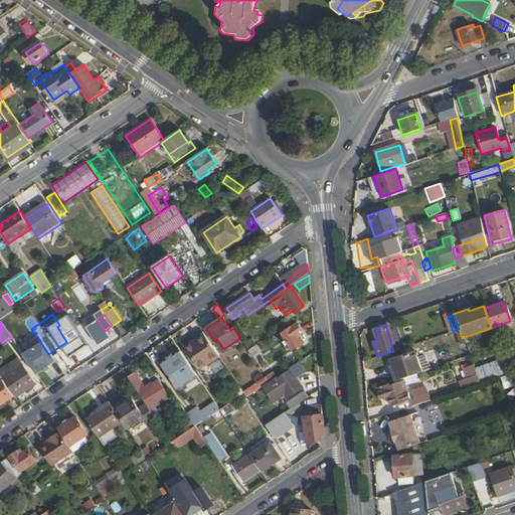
[(283,335),(293,350),(301,344),(297,337),(302,333),(297,325),(283,335)]
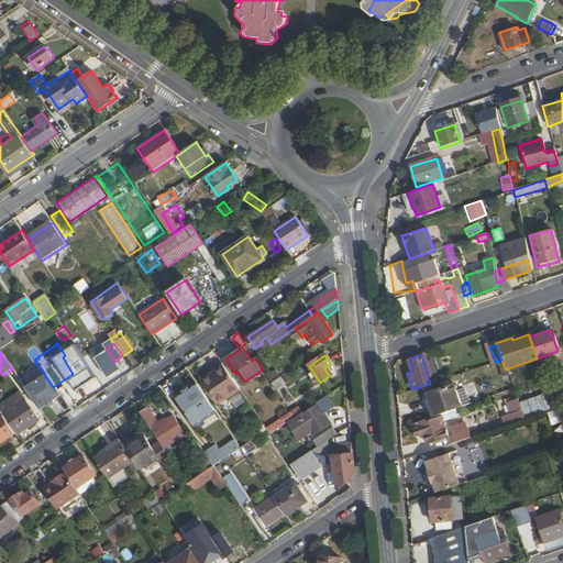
[(101,368),(108,378),(120,370),(114,362),(113,360),(101,368)]
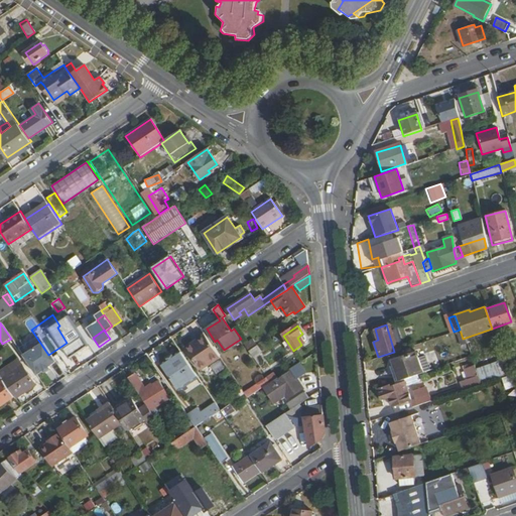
[(454,332),(458,344),(464,343),(463,339),(460,330),(454,332)]
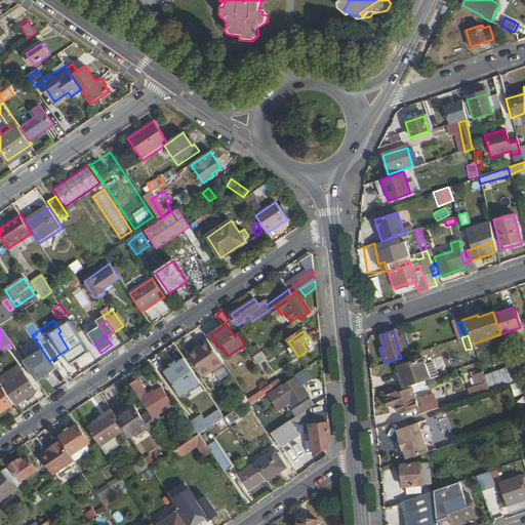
[(225,363),(210,342),(198,351),(196,349),(190,354),(205,376),(225,363)]
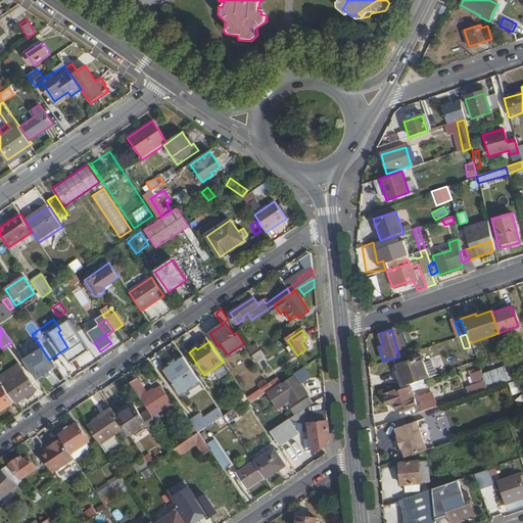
[(220,344),(218,346),(225,357),(227,355),(227,354),(220,344)]
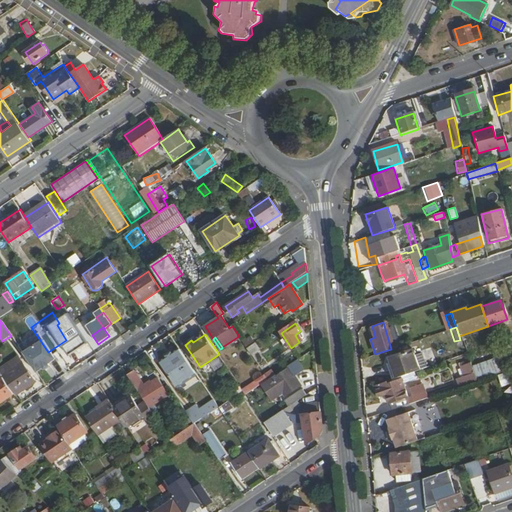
[(256,342),(247,348),(252,354),(260,348),(256,342)]
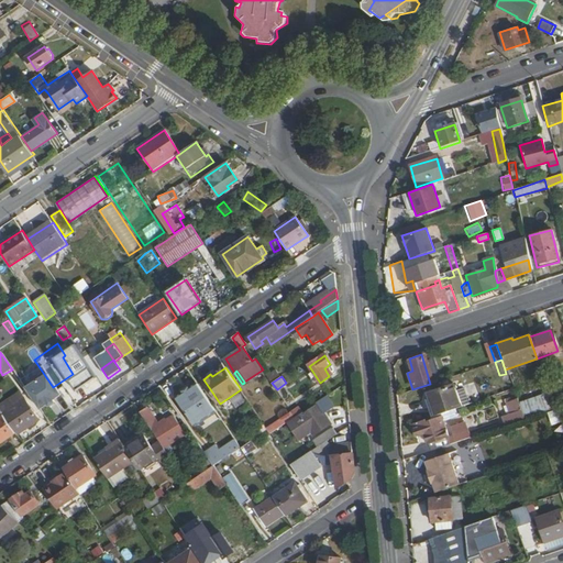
[(181,394),(175,399),(194,427),(214,412),(196,385),(189,389),(187,387),(180,392),(181,394)]
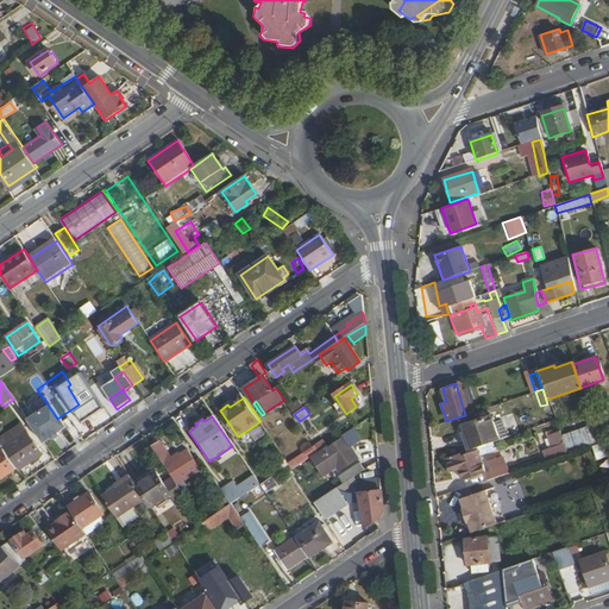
[(459,426),(468,450),(473,447),(493,441),(495,441),(489,425),(487,418),(459,426)]
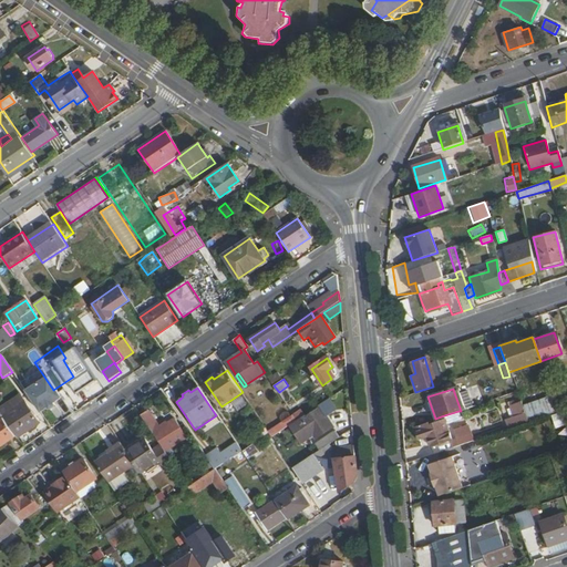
[(455,395),(461,411),(468,408),(463,392),(455,395)]
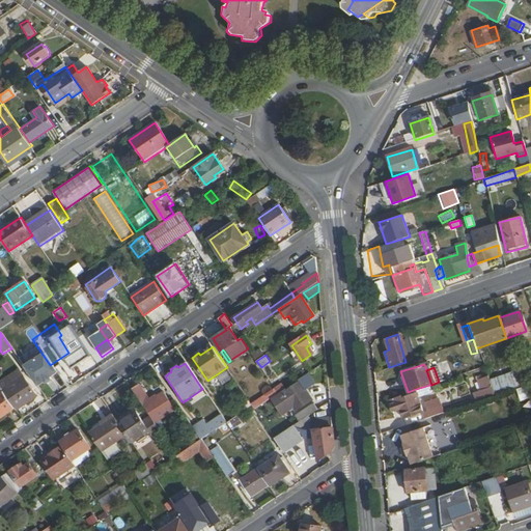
[(19,370),(0,383),(0,387),(2,390),(22,375),(19,370)]
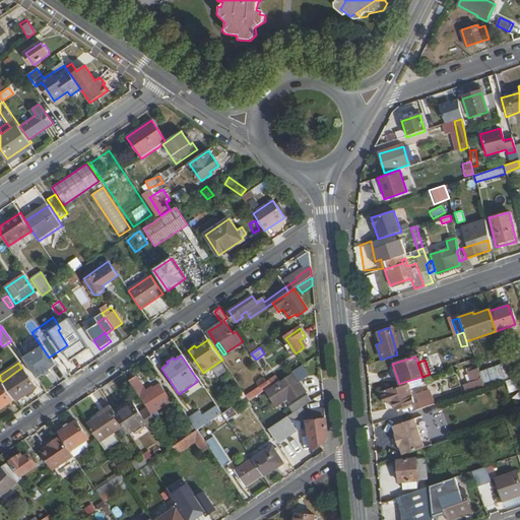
[(460,386),(463,394),(482,387),(477,376),(475,367),(471,368),(472,371),(465,373),(468,383),(460,386)]
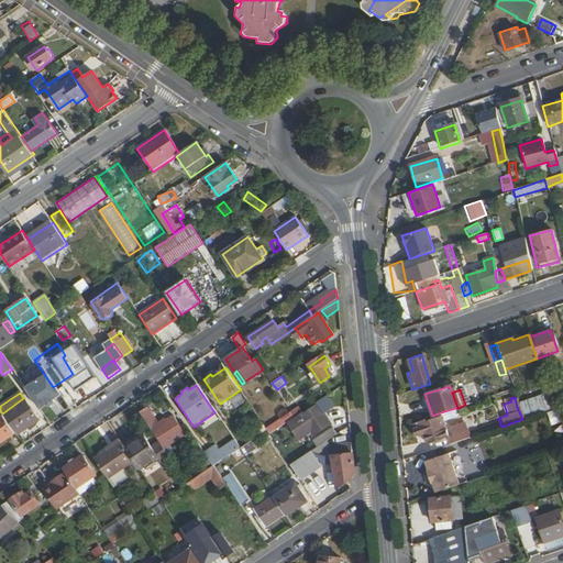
[(2,415),(15,432),(17,434),(37,421),(23,398),(2,414),(2,415)]
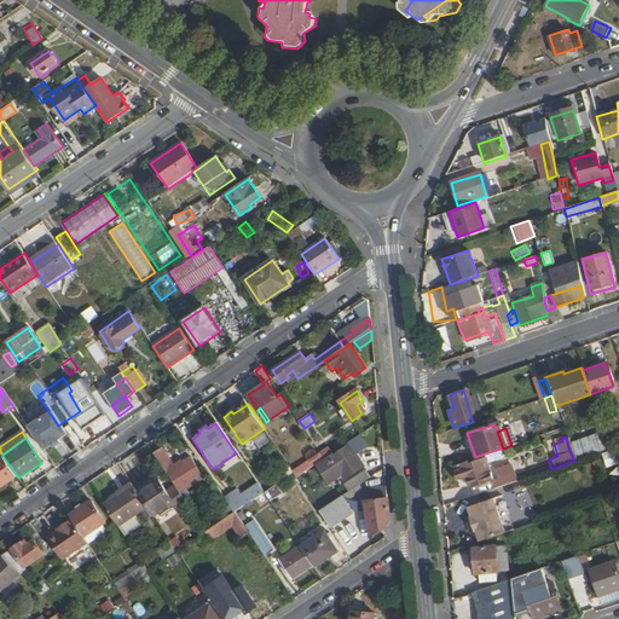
[(568,447),(574,461),(609,449),(606,441),(580,450),(578,444),(568,447)]
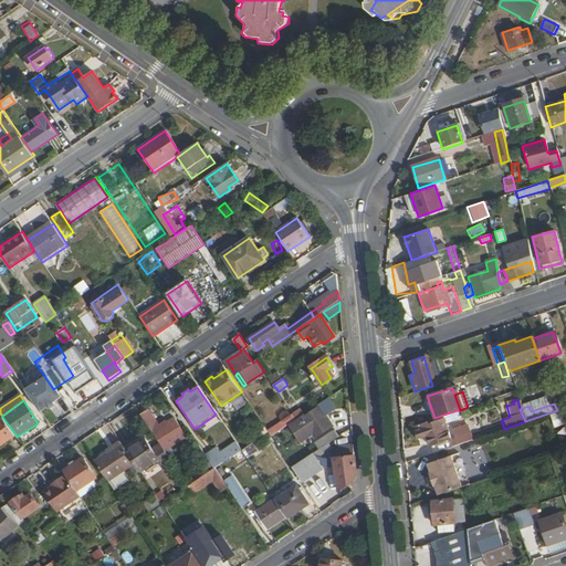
[(161,443),(164,447),(168,443),(166,441),(182,430),(175,418),(161,427),(149,408),(142,415),(161,443)]
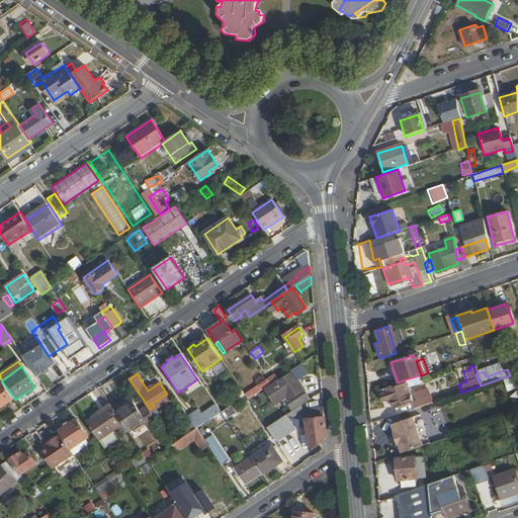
[(279,383),(291,399),(304,390),(291,373),(279,383)]
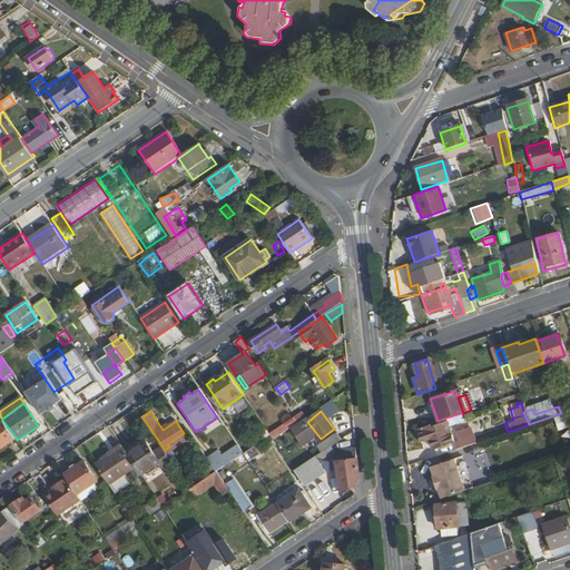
[(438,421),(414,430),(419,441),(426,439),(430,449),(451,442),(445,425),(460,421),(458,414),(443,419),(438,421)]
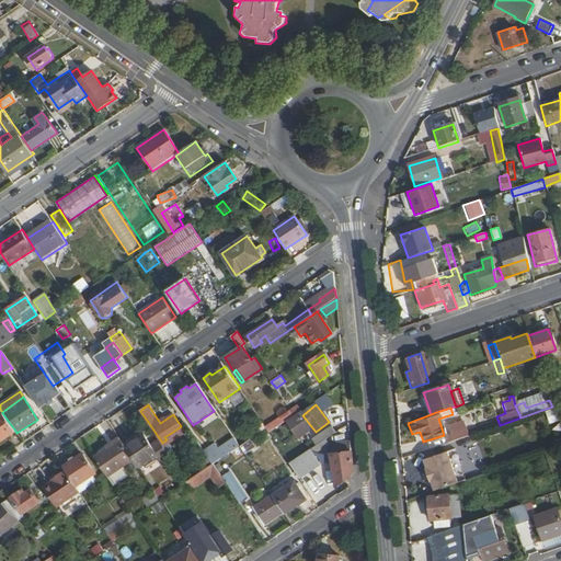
[(553,408),(544,411),(549,424),(559,420),(553,408)]
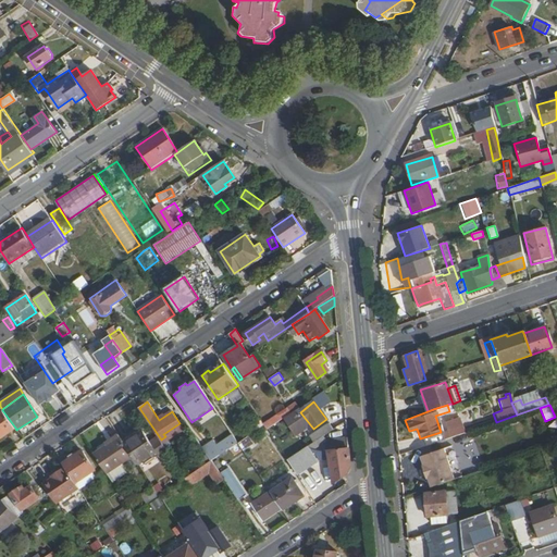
[(287,406),(265,424),(270,430),(292,410),(287,406)]
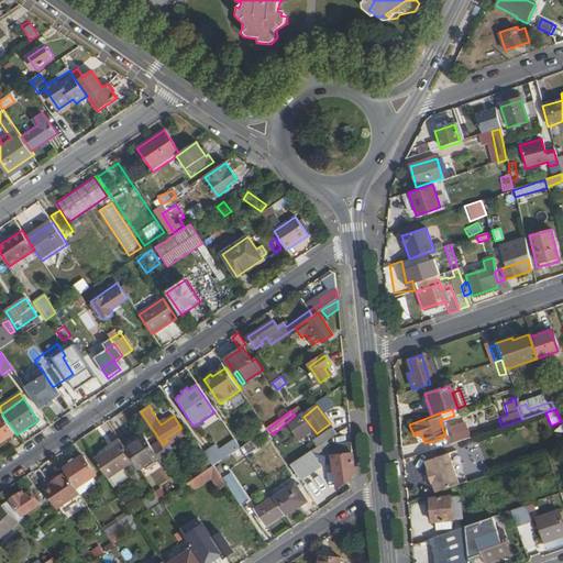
[(0,416),(0,443),(15,432),(2,415),(0,416)]
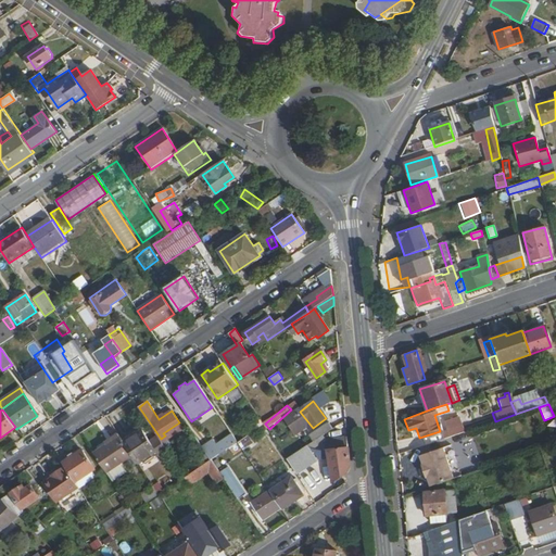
[(440,421),(445,438),(464,431),(458,416),(440,421)]
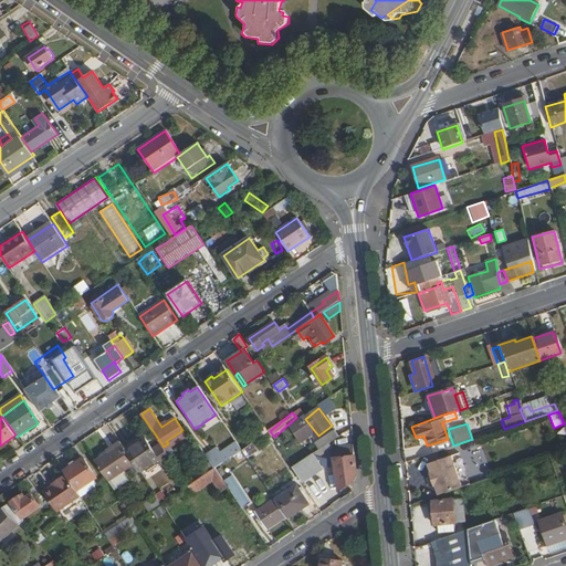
[(335,428),(316,441),(321,448),(339,435),(335,428)]
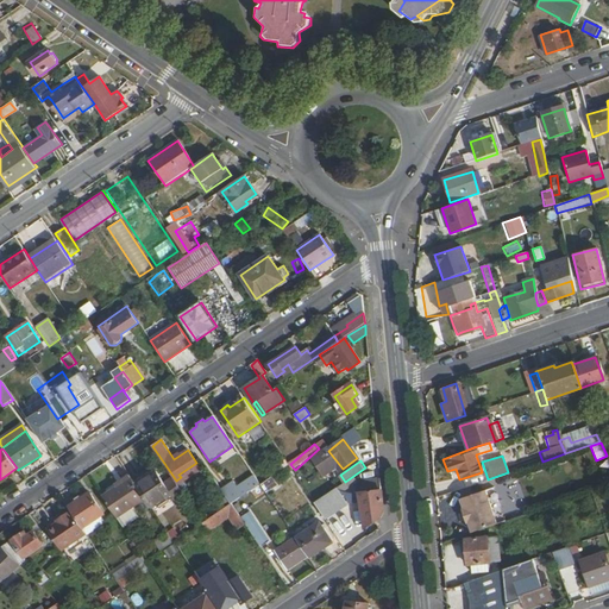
[(137,483),(146,497),(151,506),(170,493),(174,496),(182,490),(176,481),(174,477),(164,483),(156,470),(137,483)]
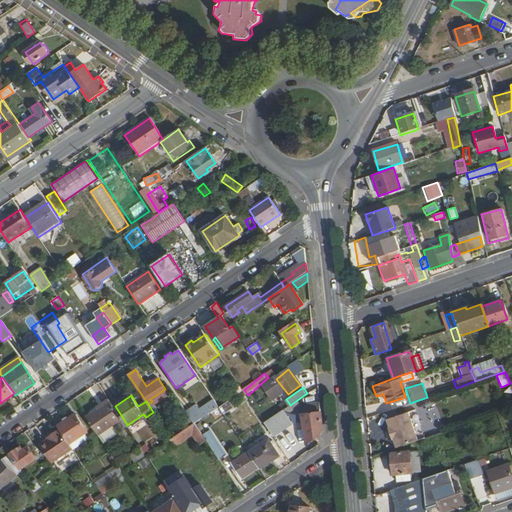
[(86,417),(98,435),(123,418),(115,406),(110,399),(102,404),(103,406),(86,417)]
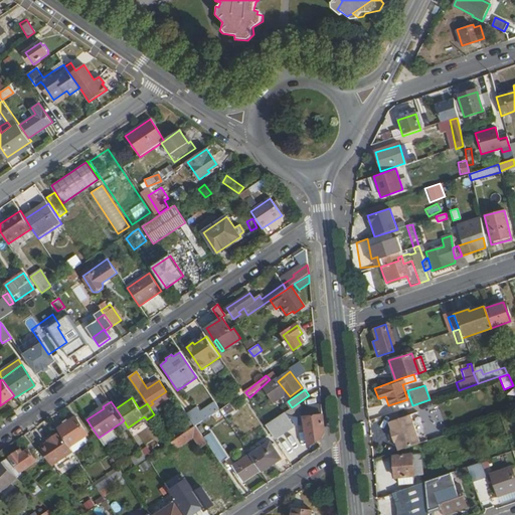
[(195,423),(221,411),(217,401),(201,408),(200,405),(189,410),(195,423)]
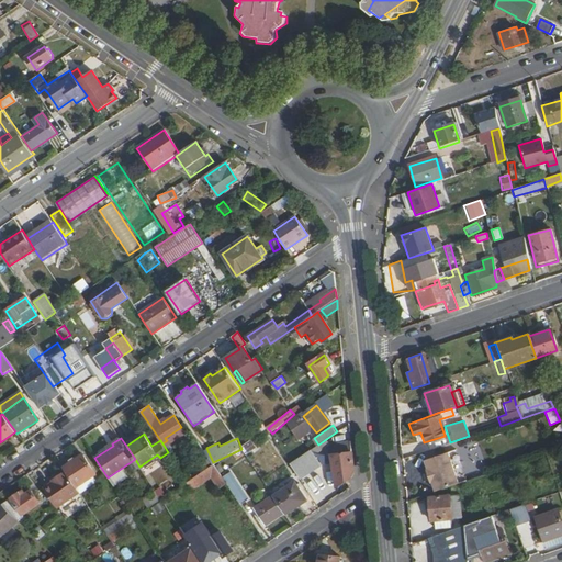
[(256,439),(242,445),(246,453),(259,448),(256,439)]
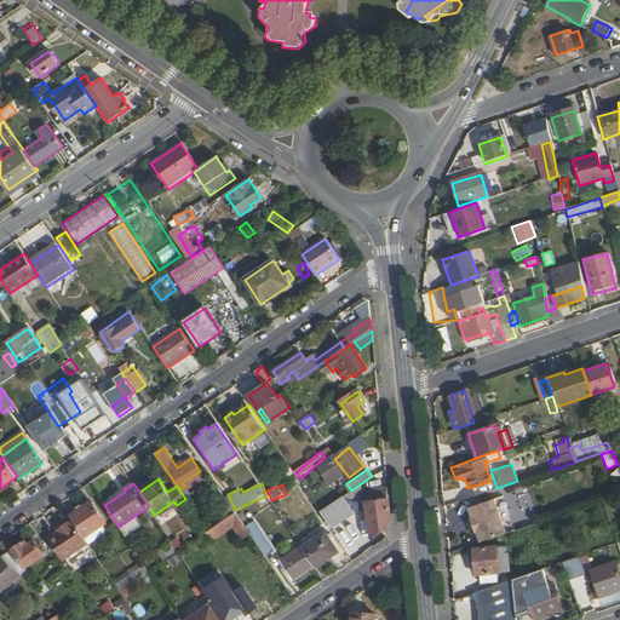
[(366,489),(374,537),(390,528),(390,527),(388,500),(384,500),(382,486),(366,489)]
